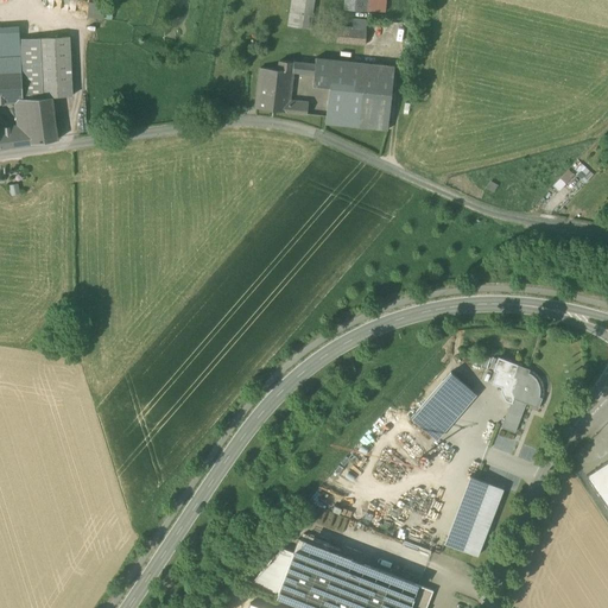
[(291,0),(290,13),(311,16),(312,0),(291,0)]
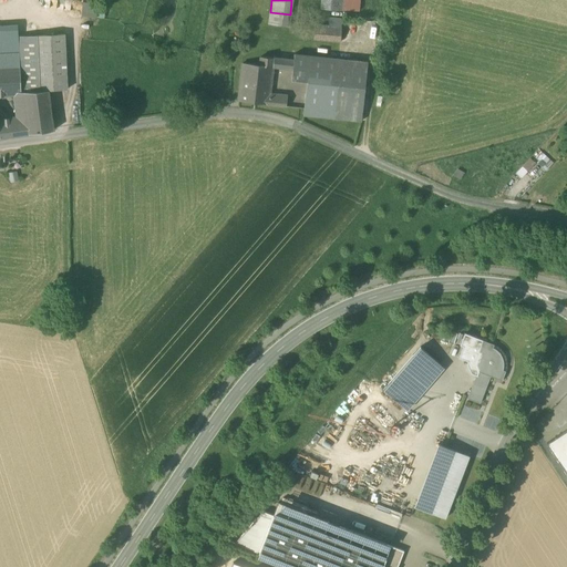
[(325,0),(323,8),(343,10),(343,0),(325,0)]
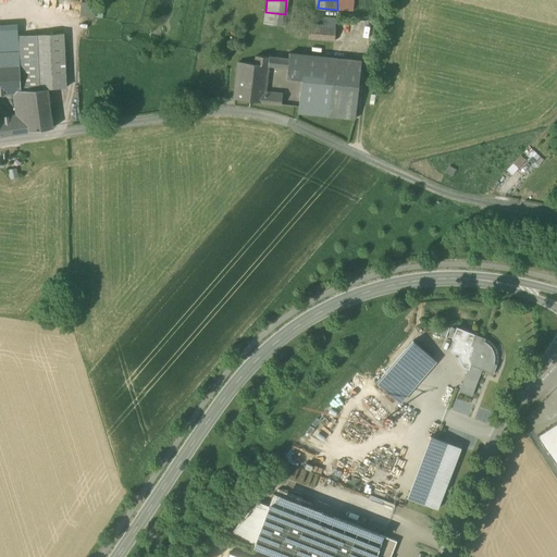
[(353,0),(337,0),(337,10),(353,11),(353,0)]
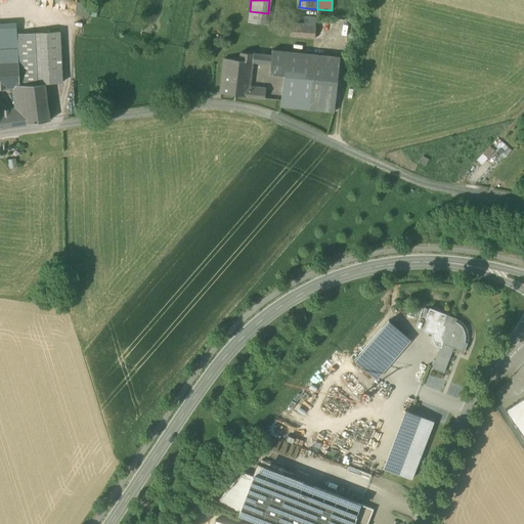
[(76,11),(89,14),(91,3),(78,1),(76,11)]
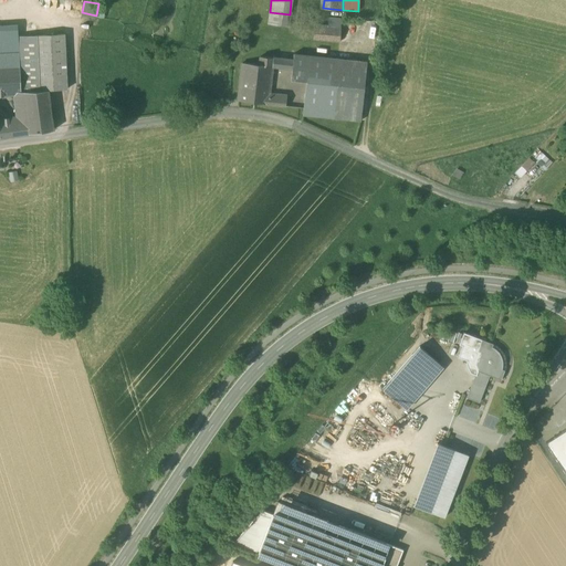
[(287,28),(290,14),(270,12),(269,24),(287,28)]
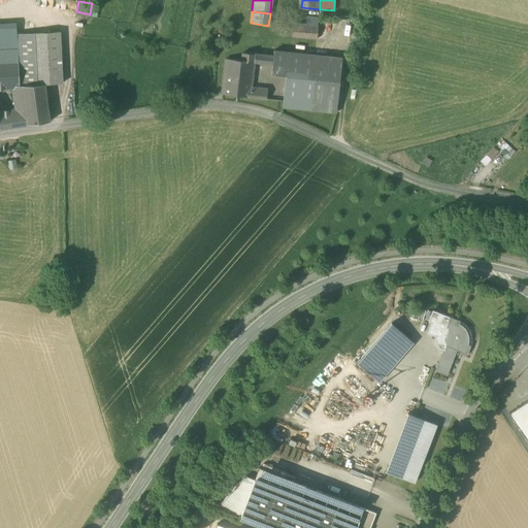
[(292,36),(318,39),(320,18),(306,17),(305,25),(293,24),(292,36)]
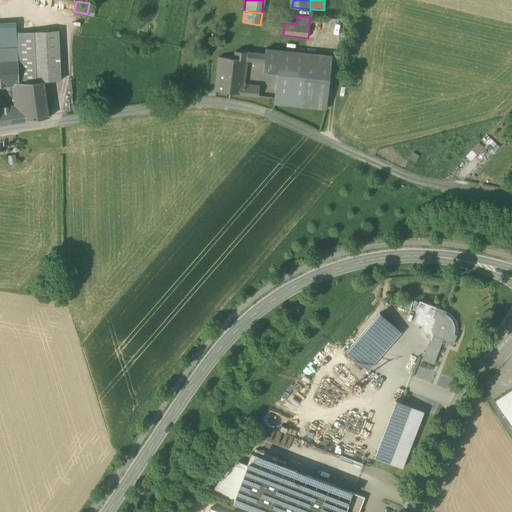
[(0,22),(0,48),(17,48),(17,33),(16,22),(0,22)]
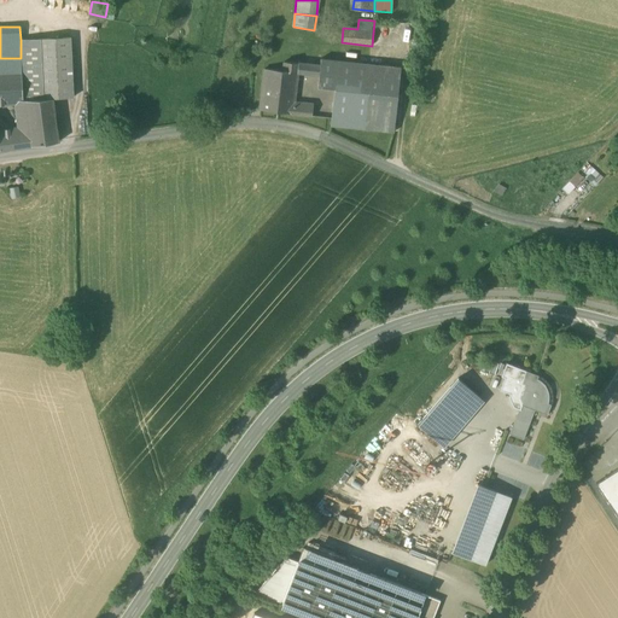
[(70,38),(41,39),(44,100),(53,100),(53,99),(74,98),(70,38)]
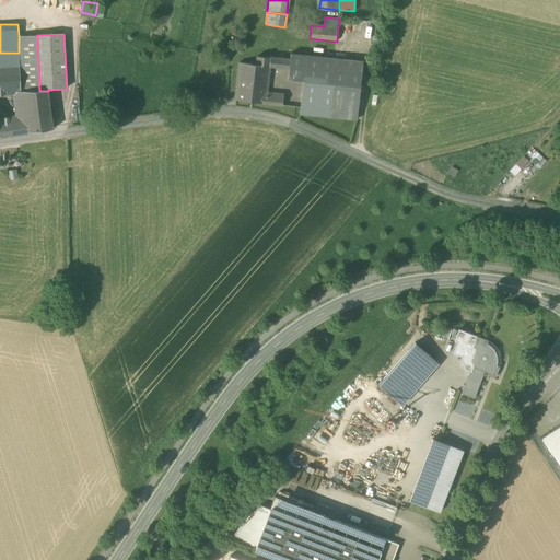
[(23,92),(39,91),(37,35),(19,36),(19,53),(20,68),(21,92),(23,92)]
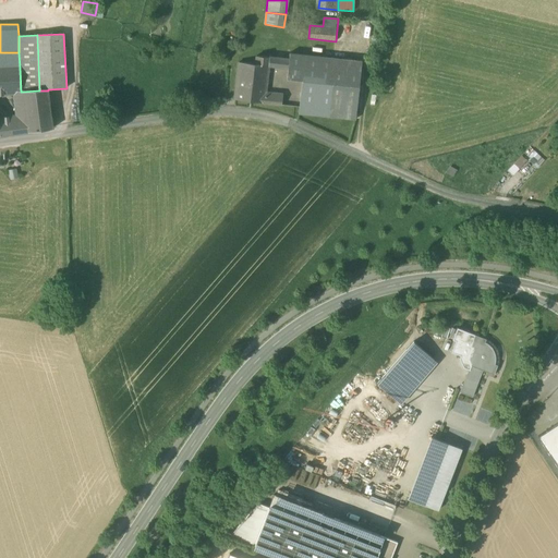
[(0,68),(20,68),(19,52),(0,52),(0,68)]
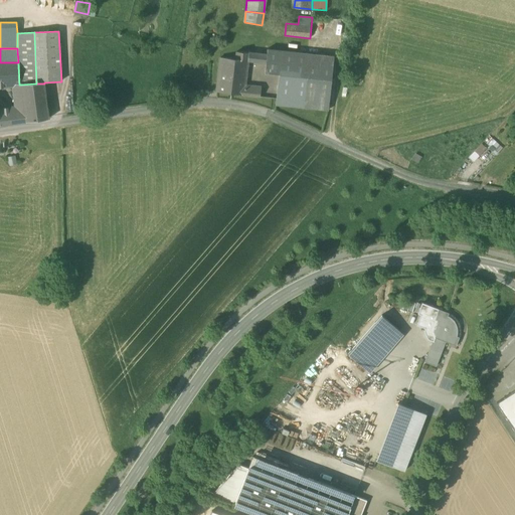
[(276,105),(328,111),(334,56),(267,49),(267,55),(266,62),(265,73),(279,74),(276,105)]
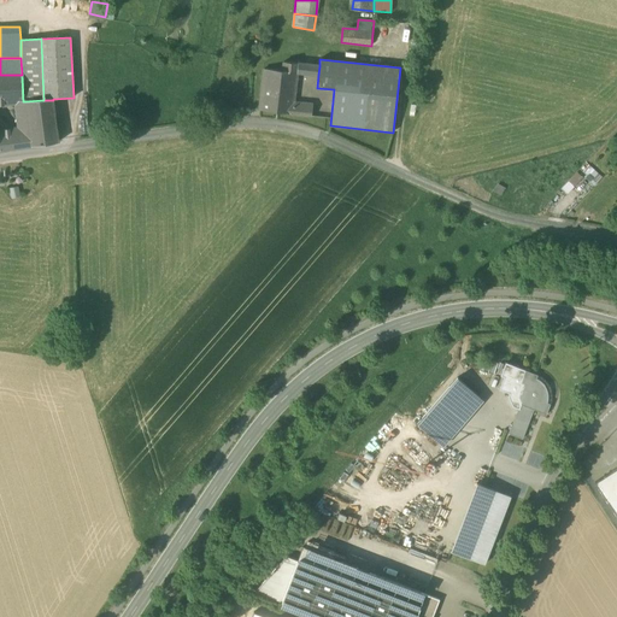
[(282,71),(297,74),(298,64),(283,62),(282,71)]
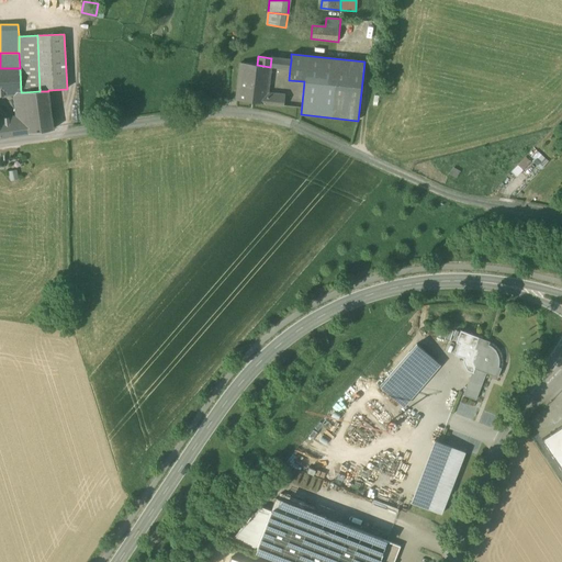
[(279,58),(271,58),(270,67),(271,67),(279,67),(279,58)]
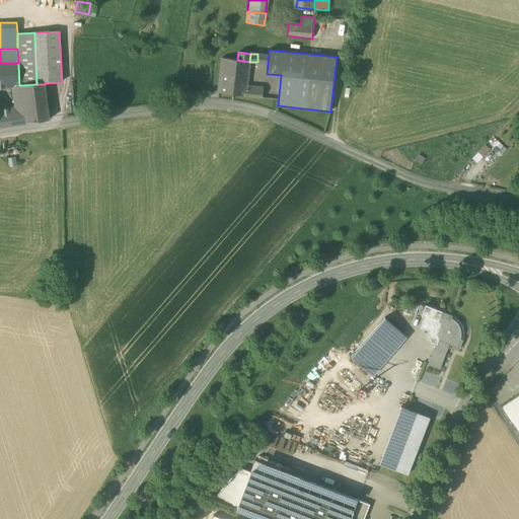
[(269,56),(257,54),(257,62),(268,63),(269,56)]
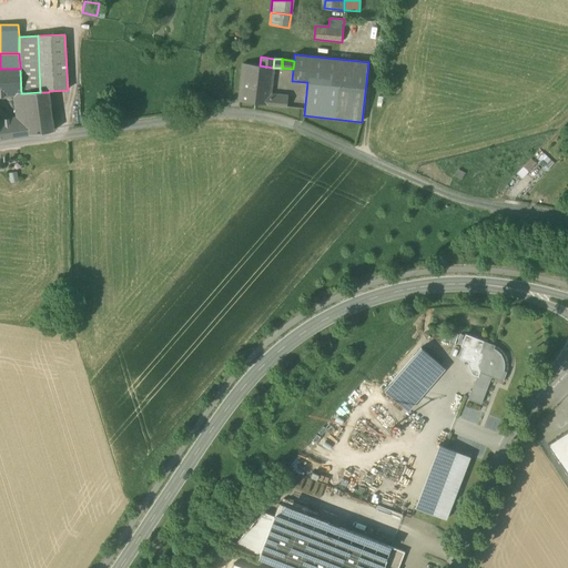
[(239,102),(286,107),(288,95),(271,94),(274,68),(273,68),(260,66),(243,63),(239,102)]
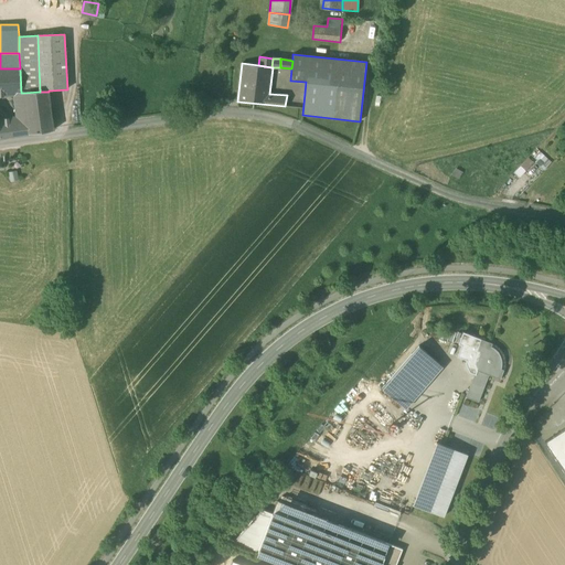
[(0,68),(0,93),(14,93),(21,93),(20,68),(0,68)]
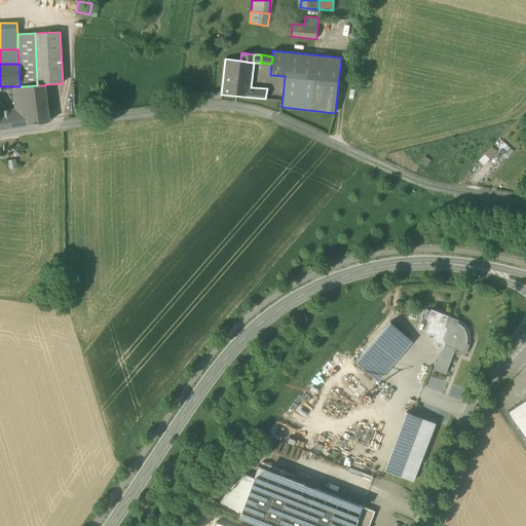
[(37,85),(22,86),(27,124),(50,121),(49,112),(45,85),(37,85)]
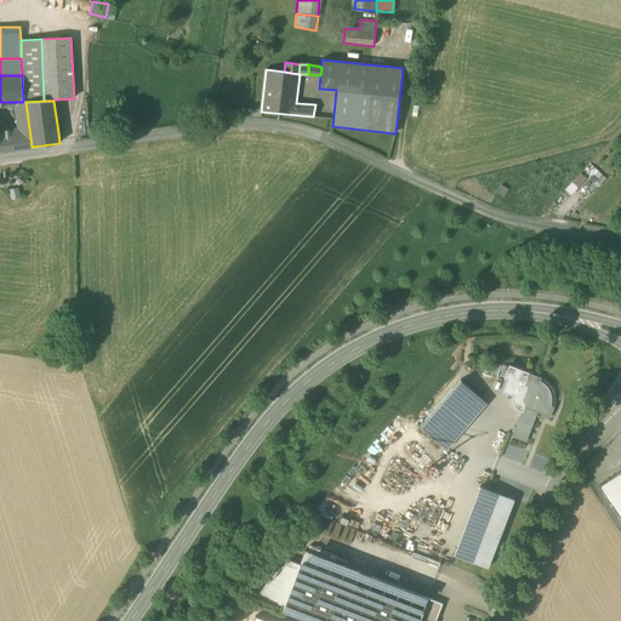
[(22,148),(32,147),(26,102),(23,102),(16,102),(20,132),(22,148)]
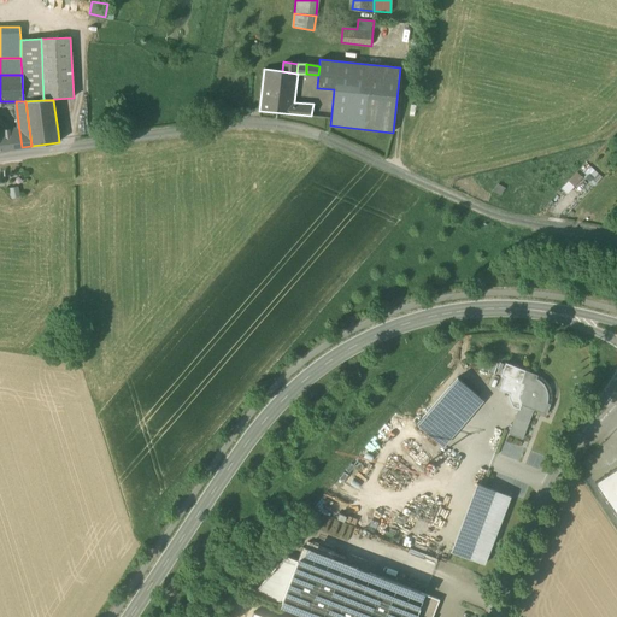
[(0,150),(22,147),(19,131),(0,134),(0,150)]
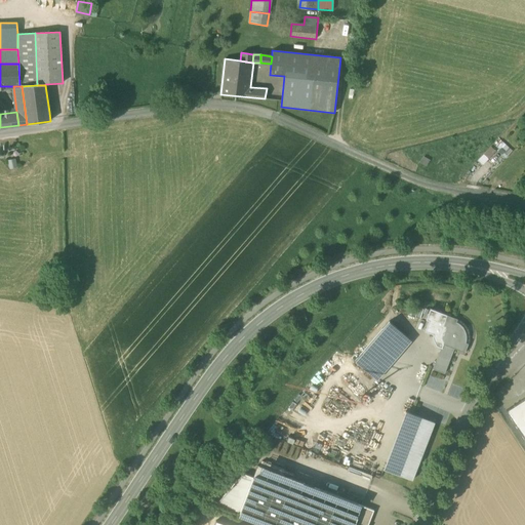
[(513,152),(500,140),(495,147),(498,149),(497,151),(506,159),(513,152)]
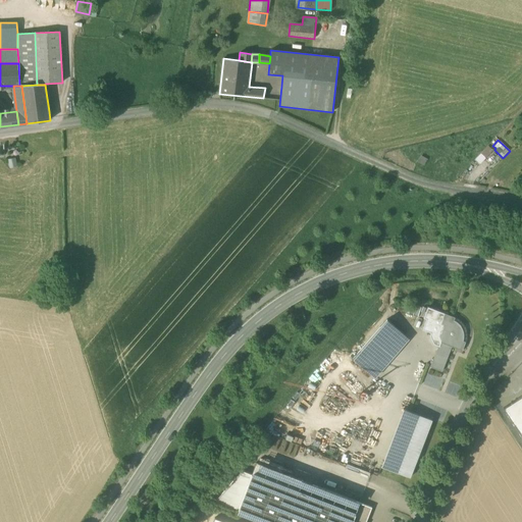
[(492,151),(488,146),(481,154),(485,158),(492,151)]
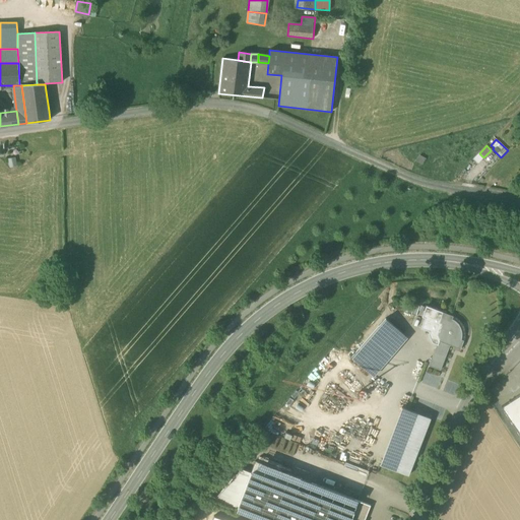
[(477,165),(483,157),(479,153),(473,159),(477,165)]
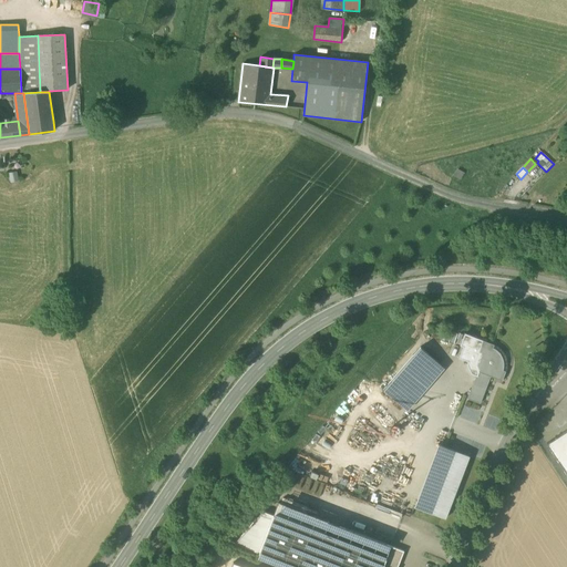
[(477,352),(482,340),(464,333),(460,346),(463,347),(459,358),(467,362),(466,364),(471,374),(476,377),(478,370),(476,366),(481,353),(477,352)]
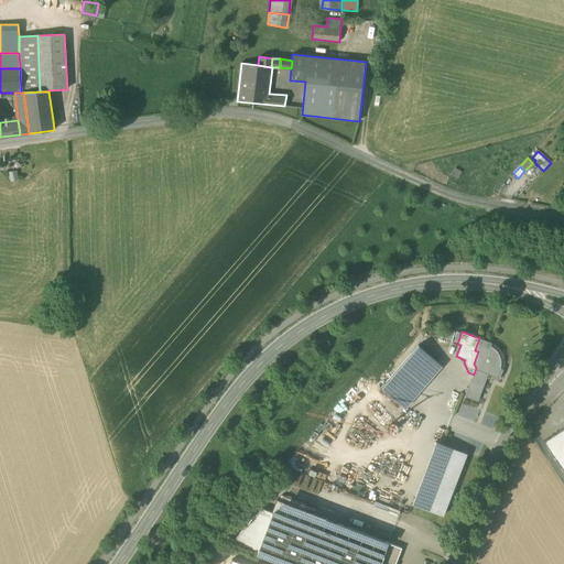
[(465,397),(477,402),(488,375),(499,379),(502,370),(500,368),(501,365),(500,359),(498,353),(494,348),(490,346),(491,343),(479,338),(475,350),(478,351),(474,364),(476,368),(474,375),(465,397)]
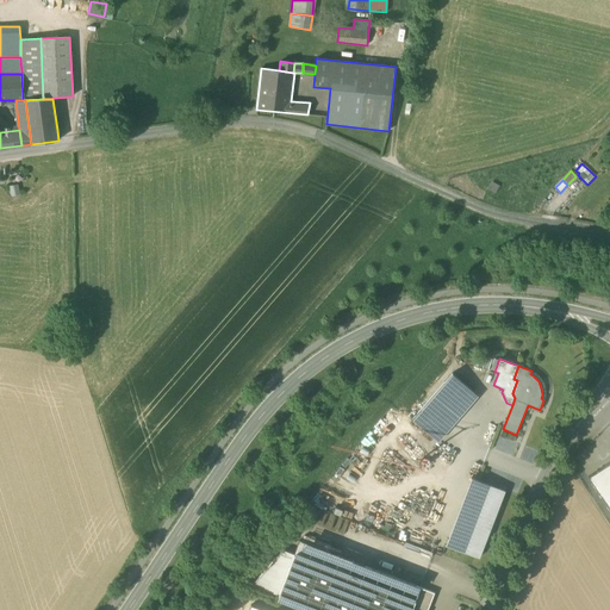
[(412,419),(434,439),(474,392),(452,373),(412,419)]
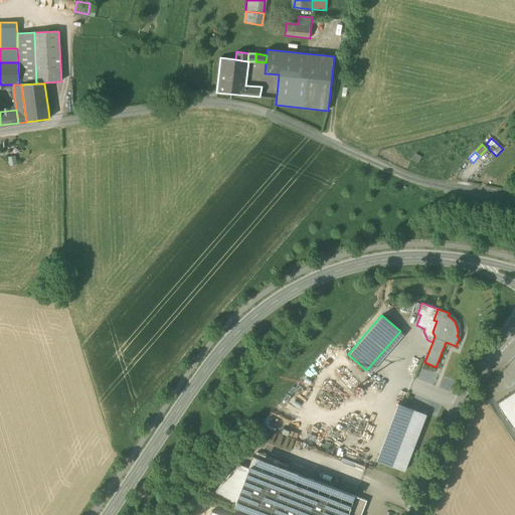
[(514,390),(497,403),(514,431),(514,390)]
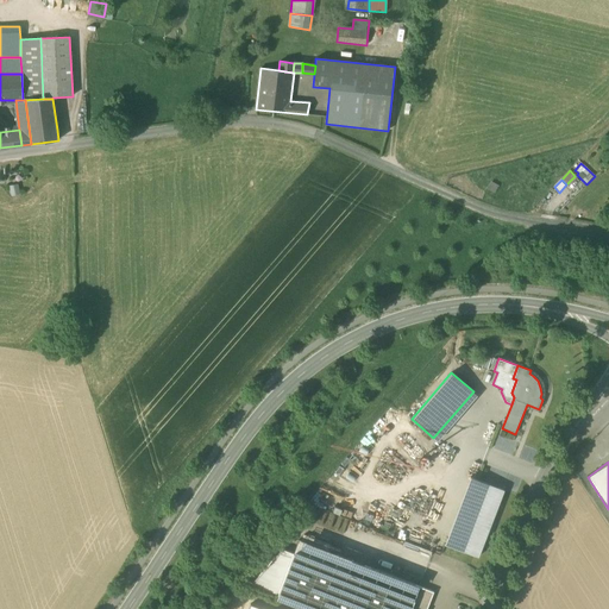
[(444,544),(478,557),(503,490),(470,477),(444,544)]
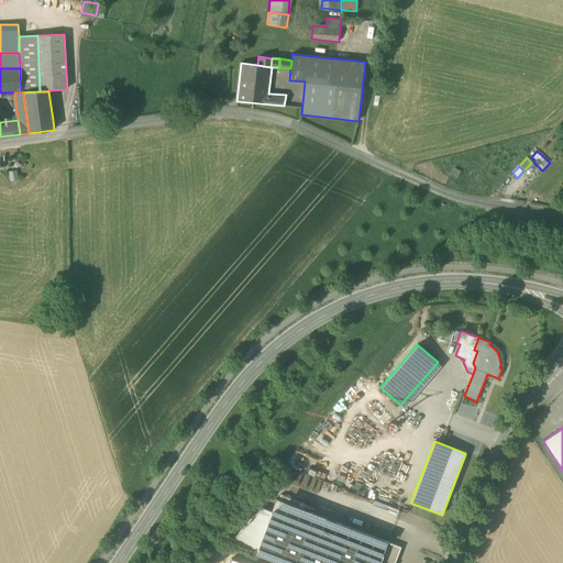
[(276,499),(272,512),(321,531),(326,519),(276,499)]
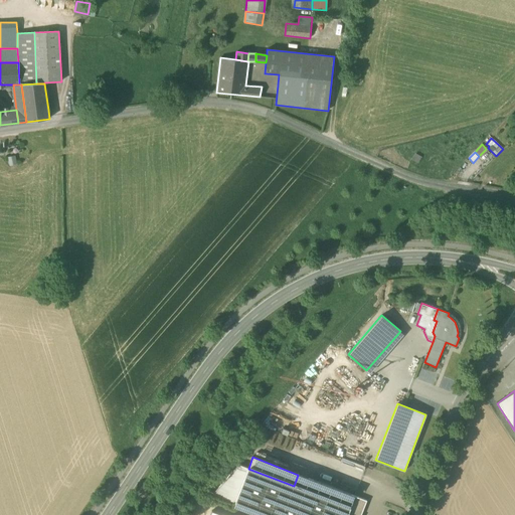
[(213,494),(235,503),(248,469),(239,465),(213,494)]
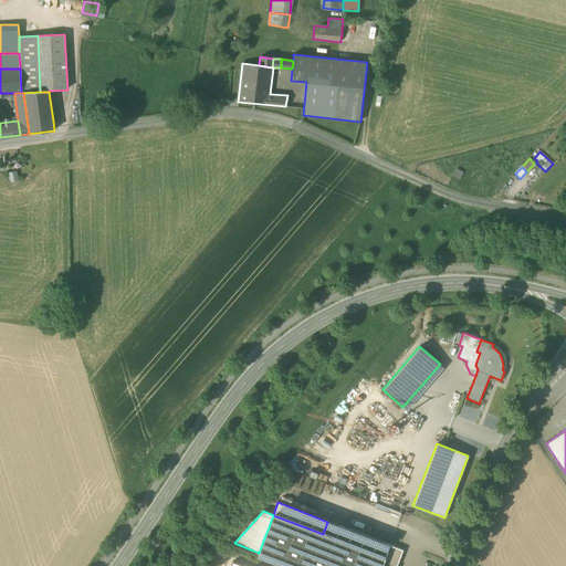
[(259,553),(293,565),(381,565),(389,545),(327,522),(323,534),(273,515),(259,553)]
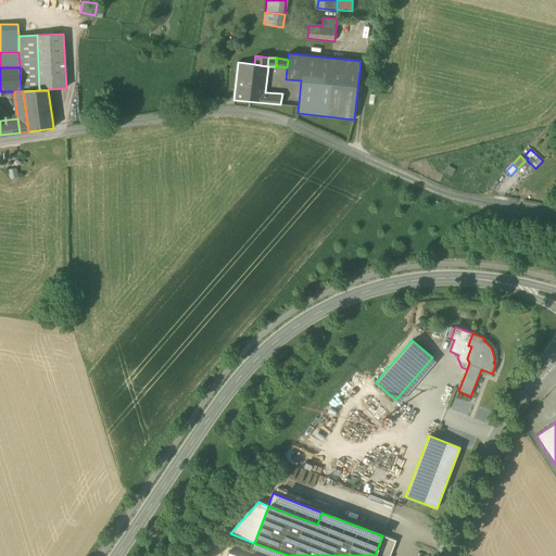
[(390,555),(396,541),(382,535),(375,555),(390,555)]
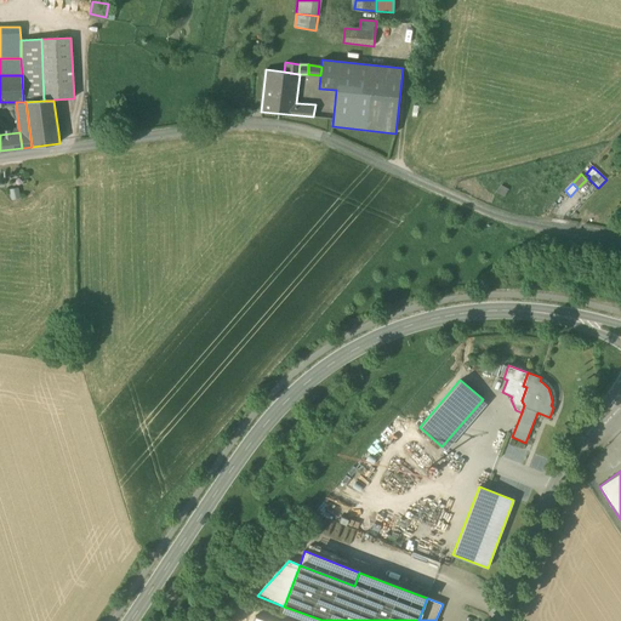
All buildings are outlined.
